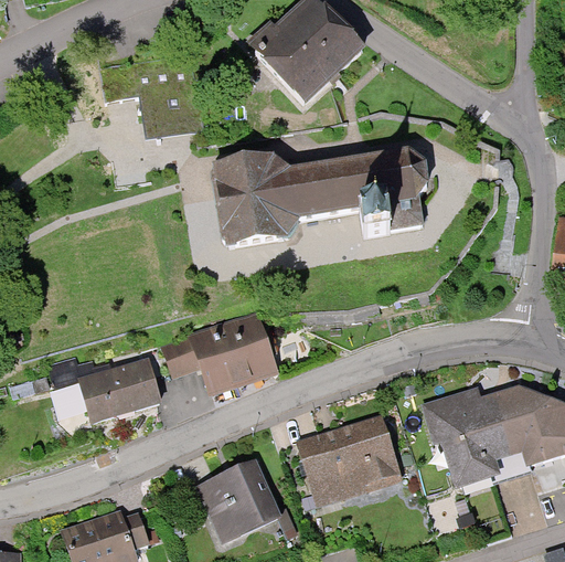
[(308,101),(365,45),(321,0),(305,0),(278,25),(273,20),(251,42),(308,101)]
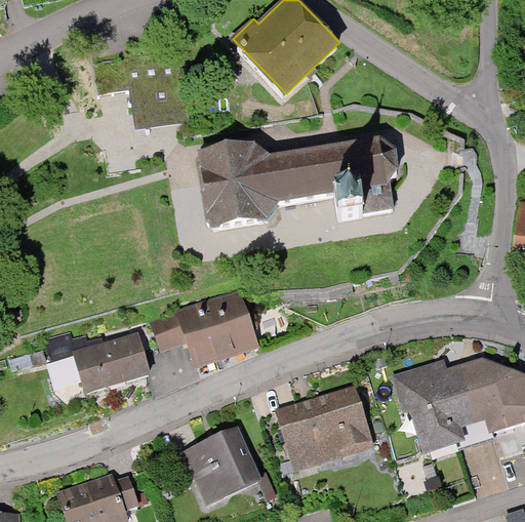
[(136,128),(191,122),(189,112),(206,110),(198,47),(91,61),(95,94),(131,89),(136,128)]
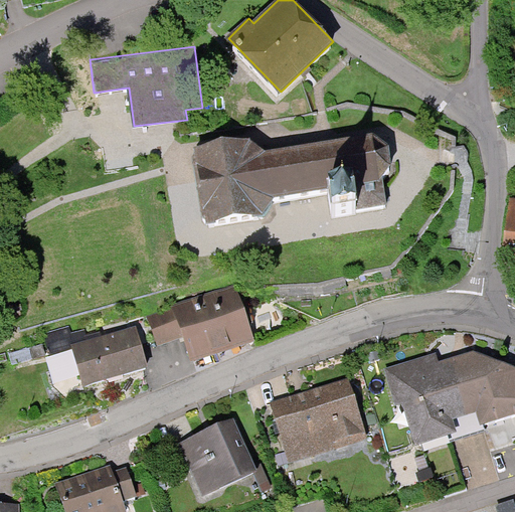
[(250,139),(194,149),(204,222),(264,213),(274,197),(329,186),(334,211),(386,201),(382,177),(390,165),(388,145),(372,132),(266,150),(250,139)]
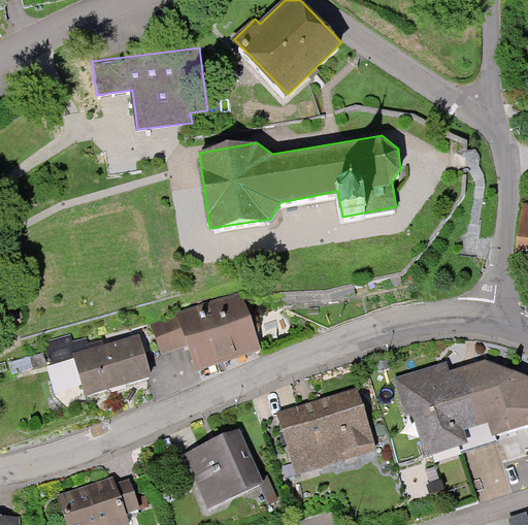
[(527,204),(523,204),(516,267),(527,267),(527,204)]
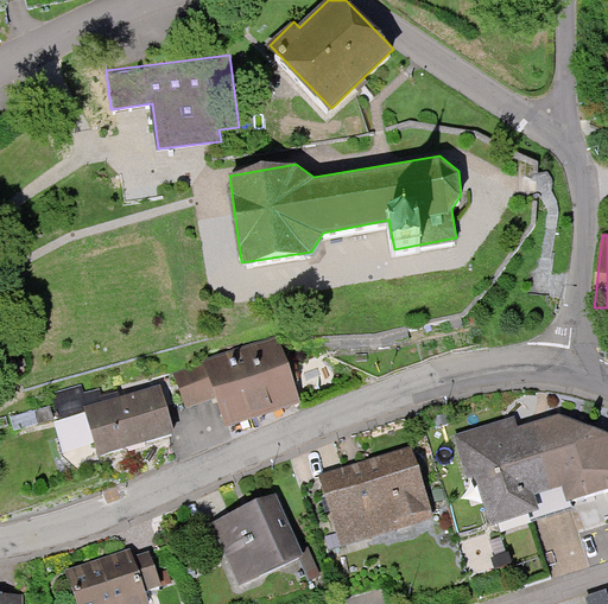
[(233,353),(173,374),(185,408),(214,399),(223,428),(302,402),(278,337),(233,353)]
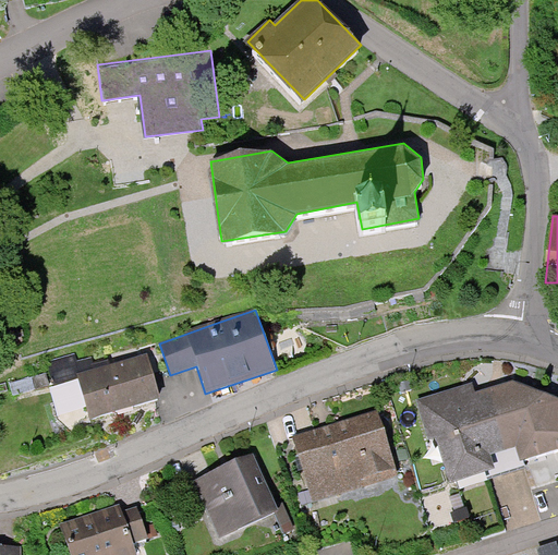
[(147,352),(76,371),(88,418),(159,398),(154,376),(147,352)]
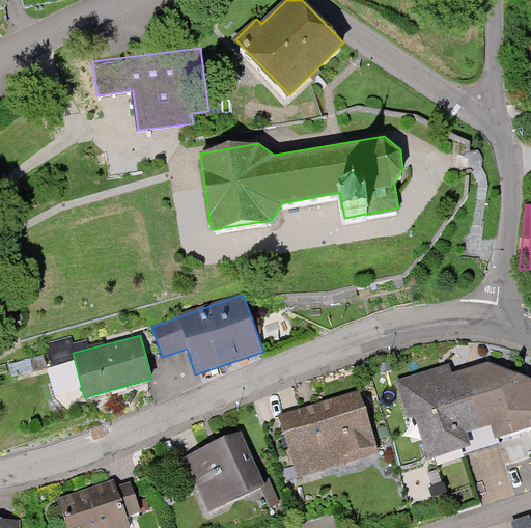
[(450,363),(396,380),(412,439),(421,436),(427,459),(469,446),(470,433),(490,426),(495,438),(530,426),(530,365),(512,357),(452,372),(450,363)]
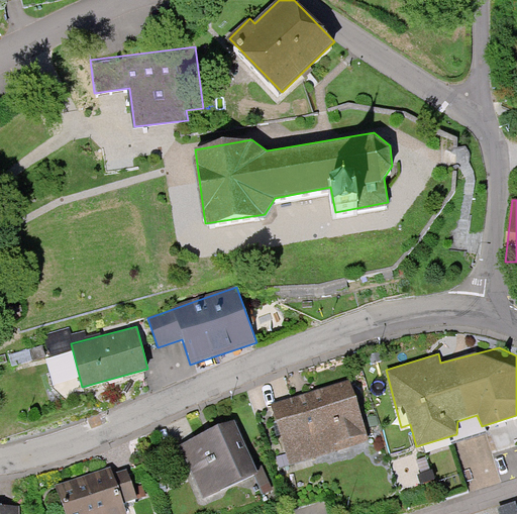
[(348,378),(268,404),(287,464),(368,438),(348,378)]
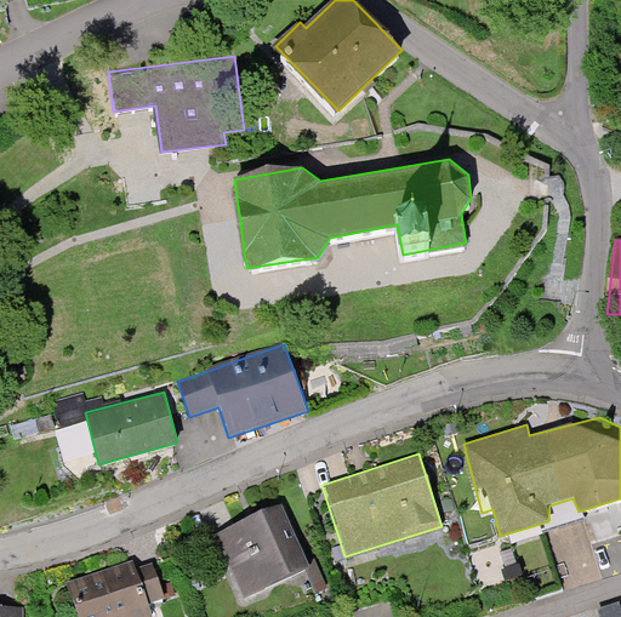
[(286,500),(215,531),(241,593),(314,561),(286,500)]
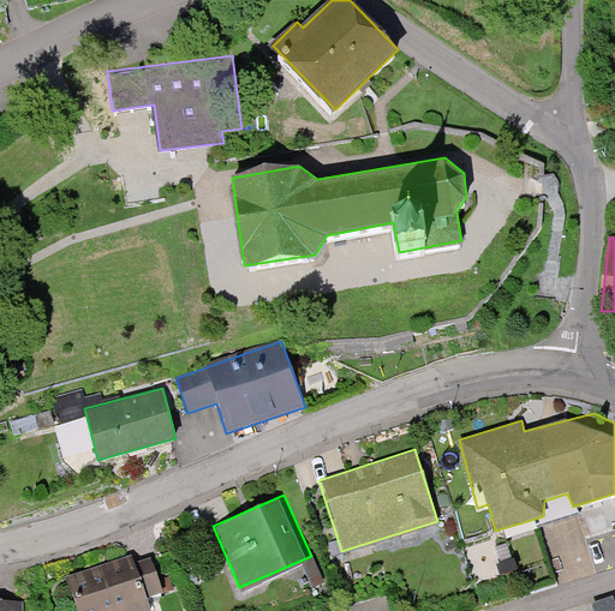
[(147,546),(61,573),(73,610),(150,610),(147,598),(162,594),(147,546)]
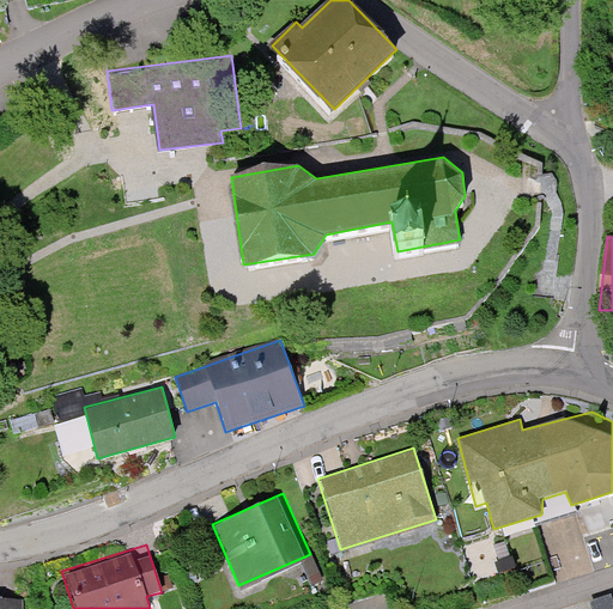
[(0,608),(22,608),(22,597),(0,597),(0,608)]
